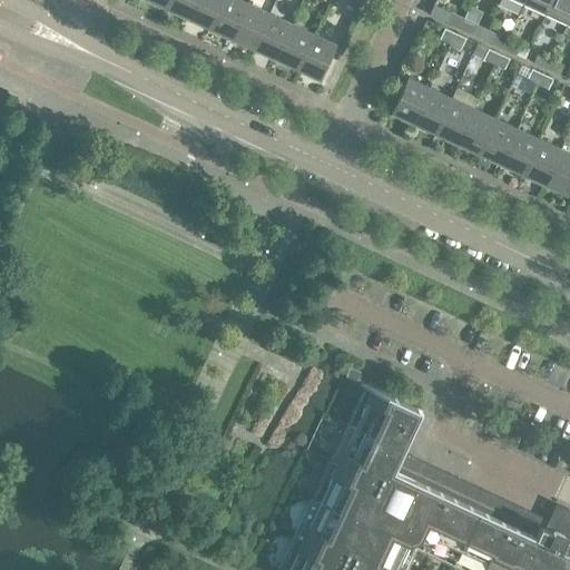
[(187,18),(194,0),(168,0),(165,8),(187,18)]
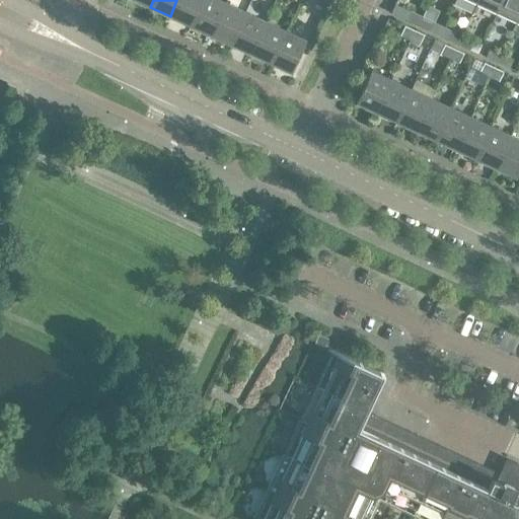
[(191,25),(202,0),(176,0),(170,16),(191,25)]
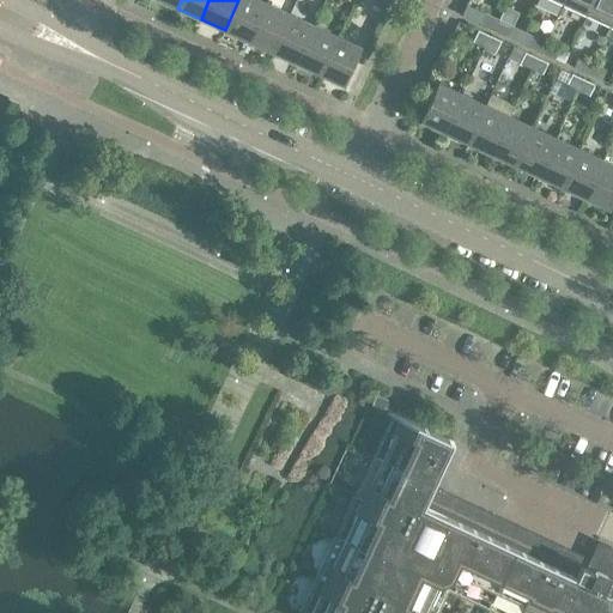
[(248,41),(266,2),(259,0),(238,0),(225,30),(248,41)]
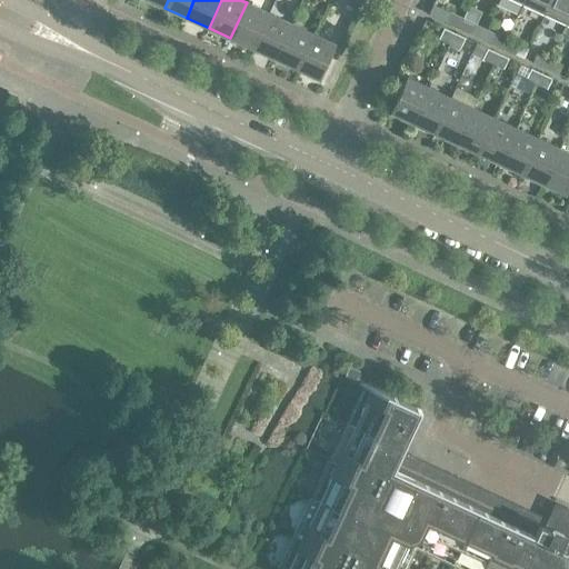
[(543,13),(549,0),(523,0),(522,3),(543,13)]
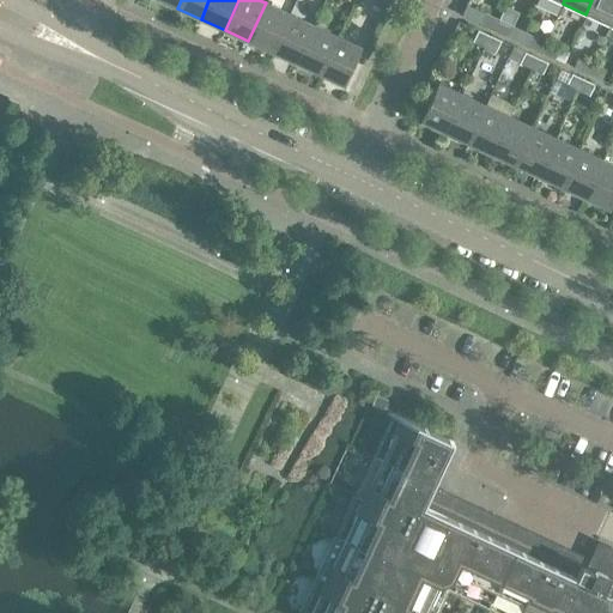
[(610,25),(612,17),(612,0),(592,0),(586,14),(610,25)]
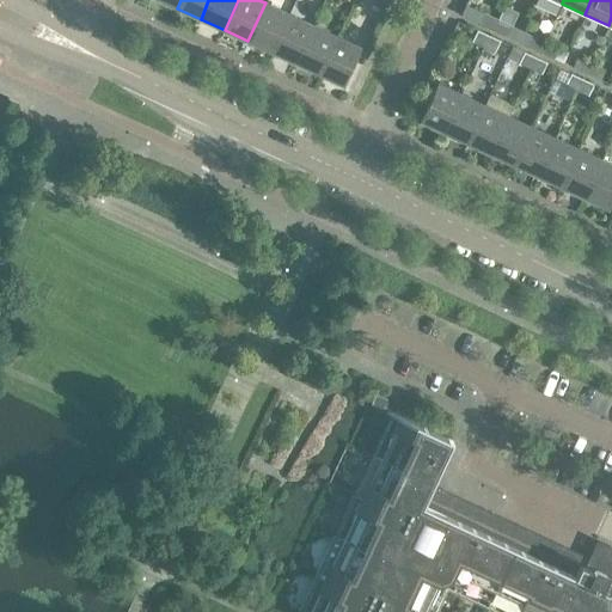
[(270,51),(288,14),(265,2),(248,41),(270,51)]
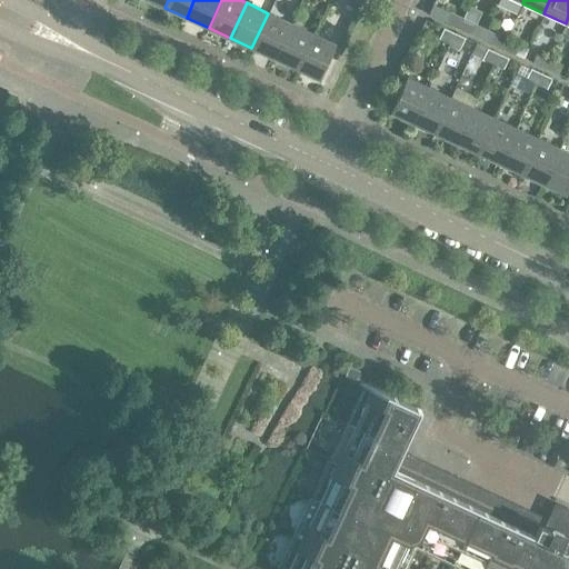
[(458,28),(462,19),(449,12),(446,22),(458,28)]
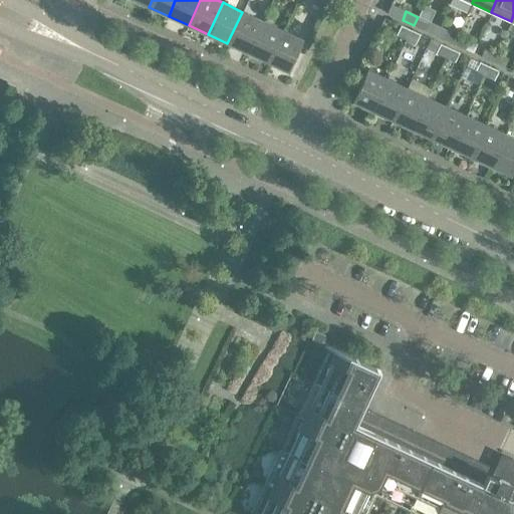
[(247,52),(262,21),(242,12),(227,43),(247,52)]
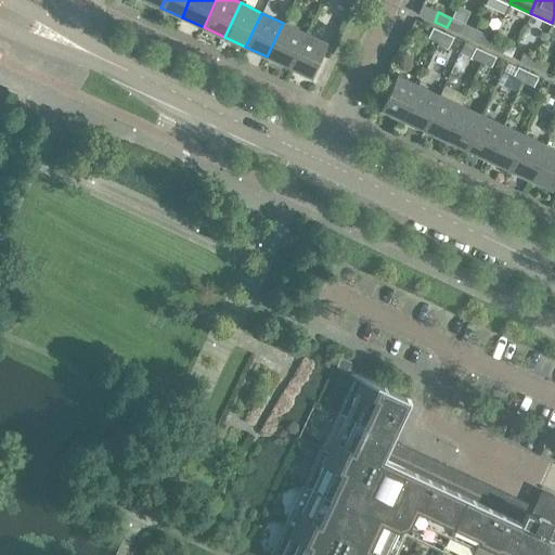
[(463,24),(451,18),(447,27),(460,33),(463,24)]
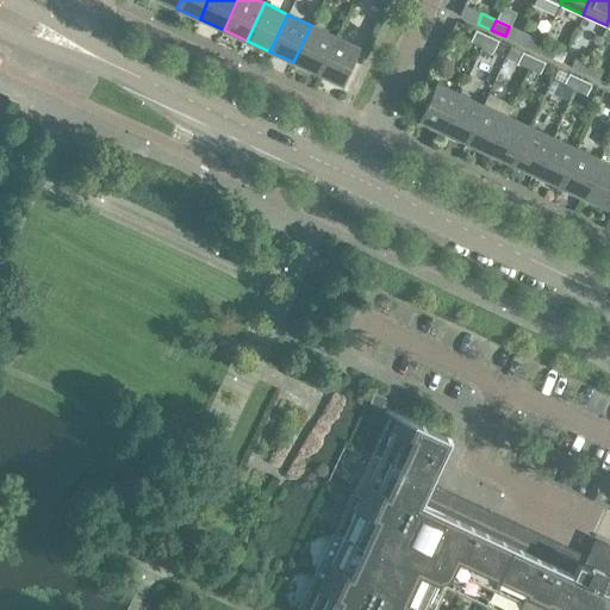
[(316,74),(334,36),(311,25),(293,62),(316,74)]
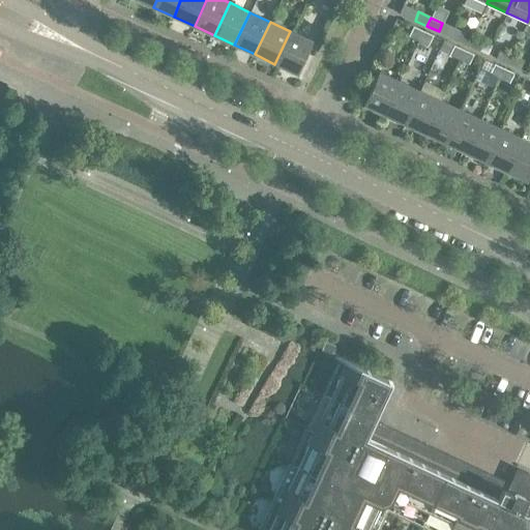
[(418,40),(422,31),(413,26),(408,36),(418,40)]
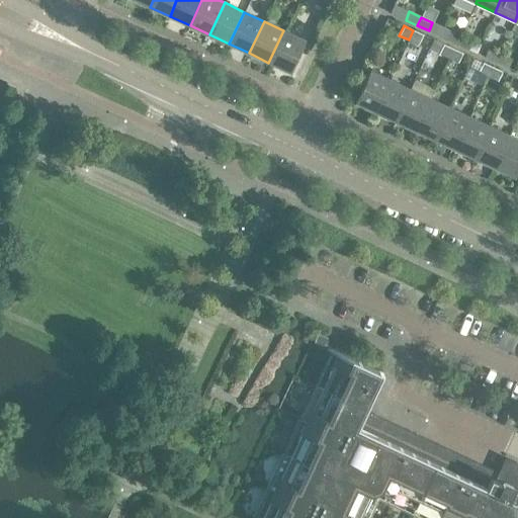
[(305,39),(283,30),(268,63),(289,72),(305,39)]
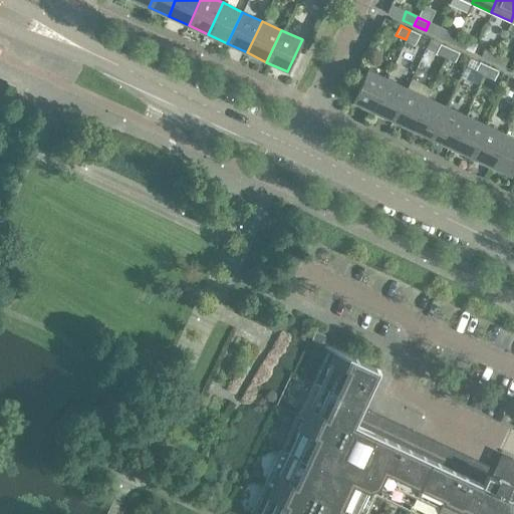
[(415,43),(419,35),(420,34),(410,30),(406,39),(415,43)]
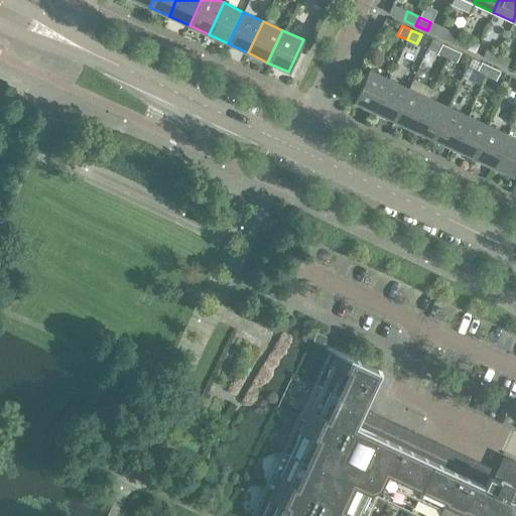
[(455,43),(459,35),(447,30),(443,38),(455,43)]
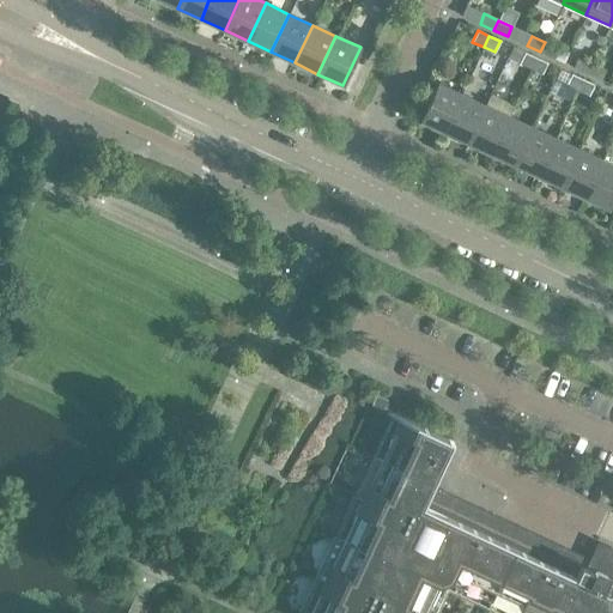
[(559,48),(545,42),(540,52),(554,59),(559,48)]
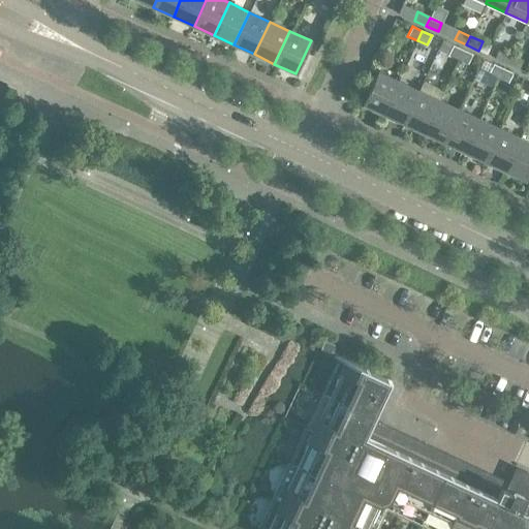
[(458,59),(462,50),(453,44),(448,55),(458,59)]
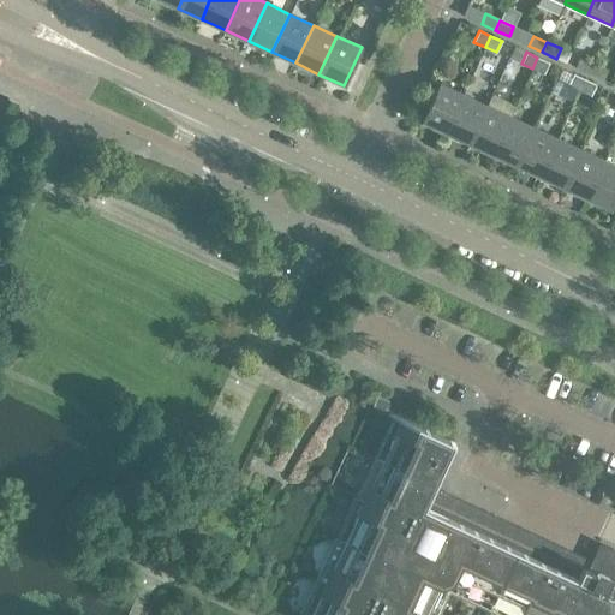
[(544,75),(549,64),(549,63),(537,58),(532,69),(544,75)]
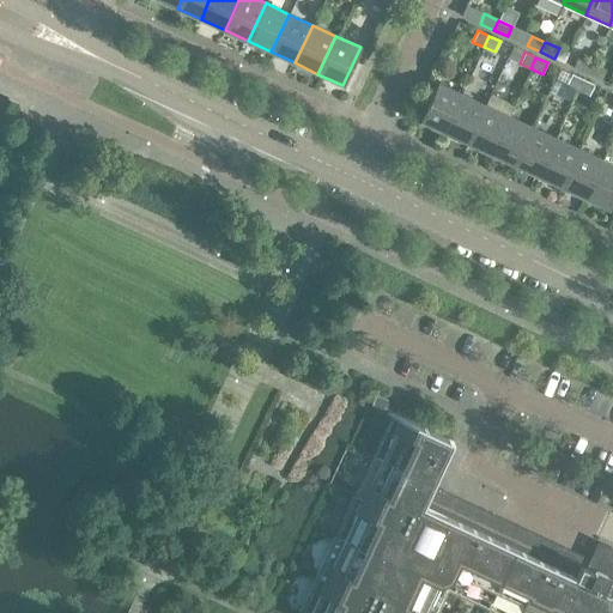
[(587,73),(592,64),(578,58),(574,67),(587,73)]
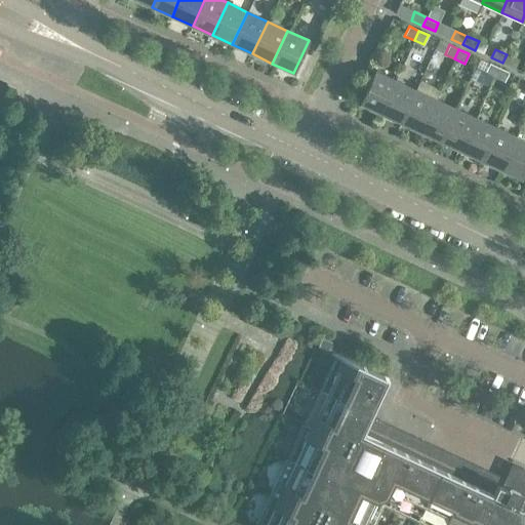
[(519,59),(507,54),(502,63),(515,69),(519,59)]
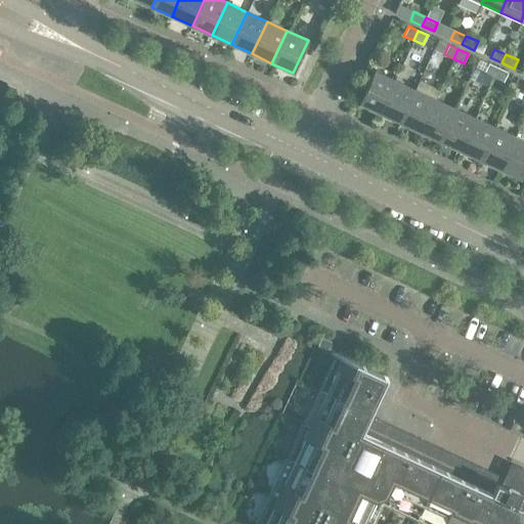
[(493,77),(498,68),(488,63),(484,73),(493,77)]
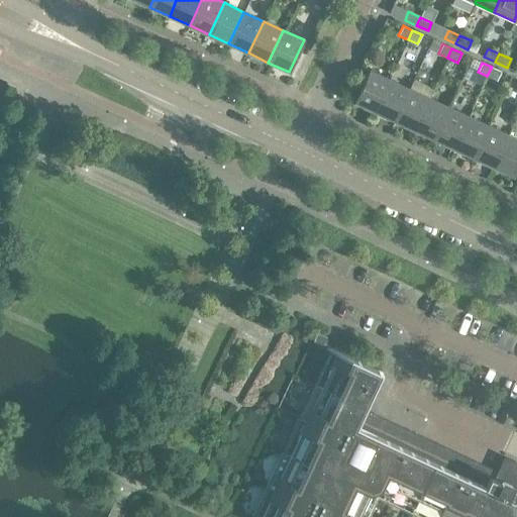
[(497,81),(501,72),(501,71),(492,67),(487,76),(497,81)]
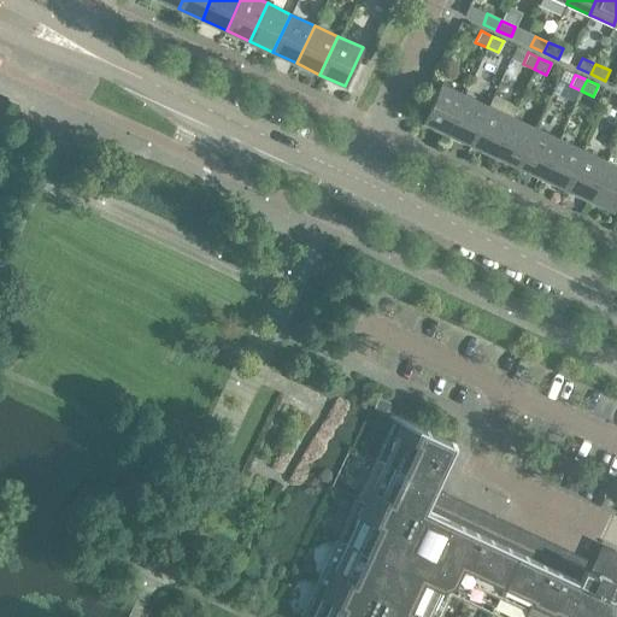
[(447,134),(465,95),(440,84),(423,122),(447,134)]
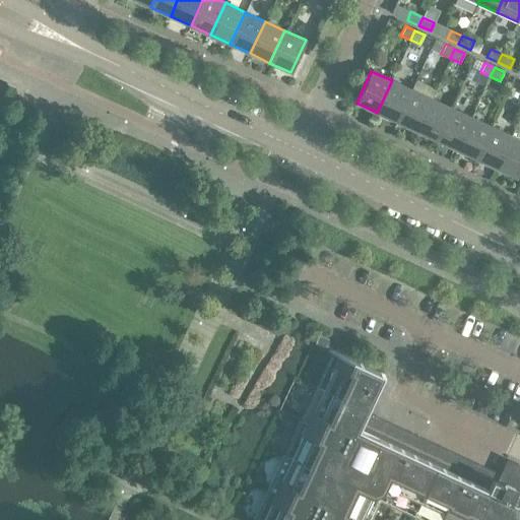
[(396,122),(411,89),(392,80),(377,113),(396,122)]
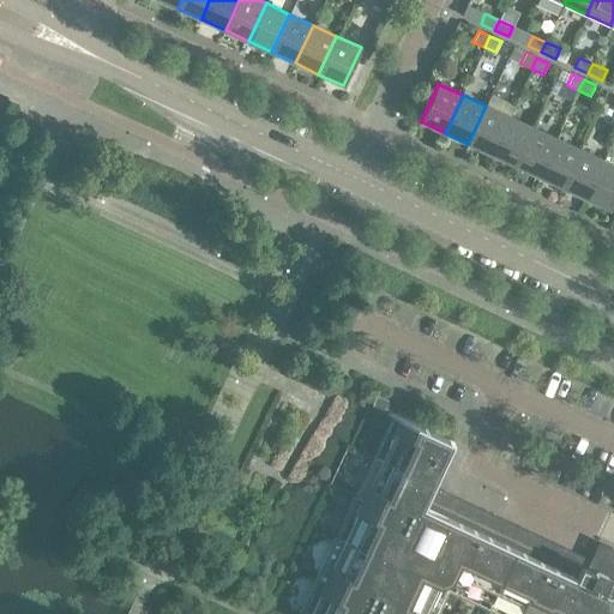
[(492,155),(510,116),(486,106),(468,144),(492,155)]
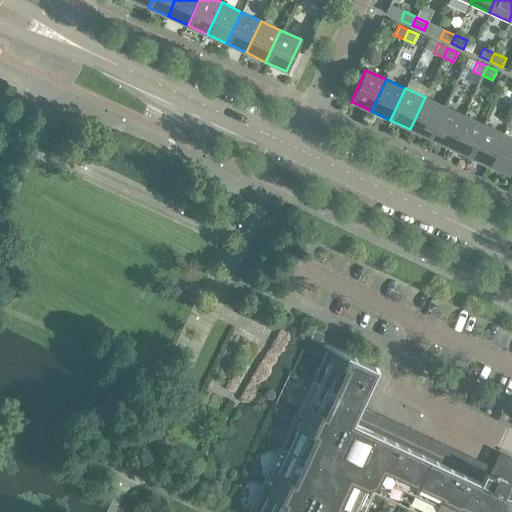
[(429,138),(444,106),(425,97),(410,129),(429,138)]
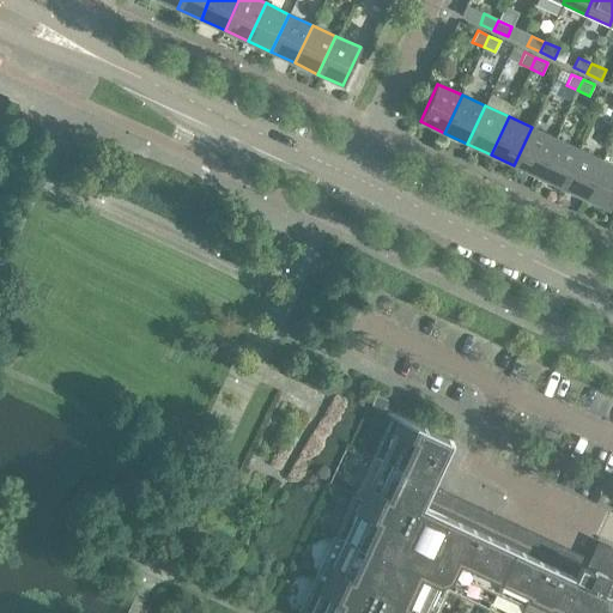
[(538,176),(556,138),(532,127),(514,165),(538,176)]
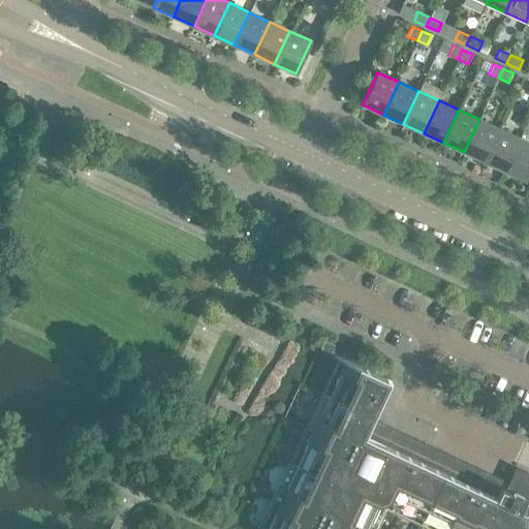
[(485,161),(499,129),(479,119),(464,152),(485,161)]
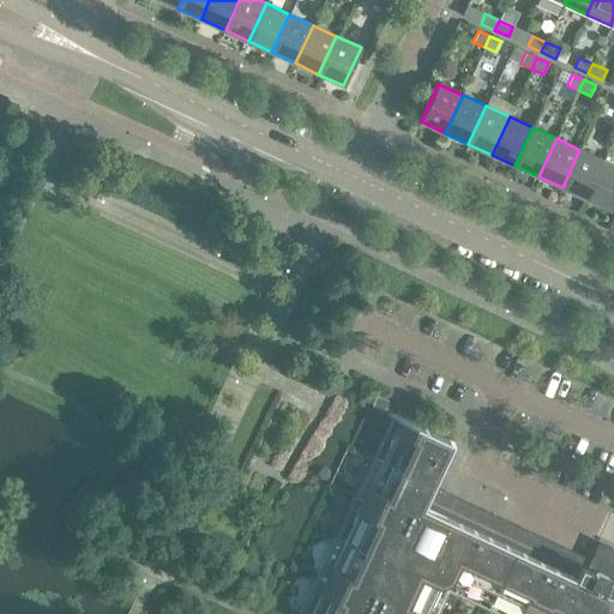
[(585,198),(603,161),(579,150),(563,187),(585,198)]
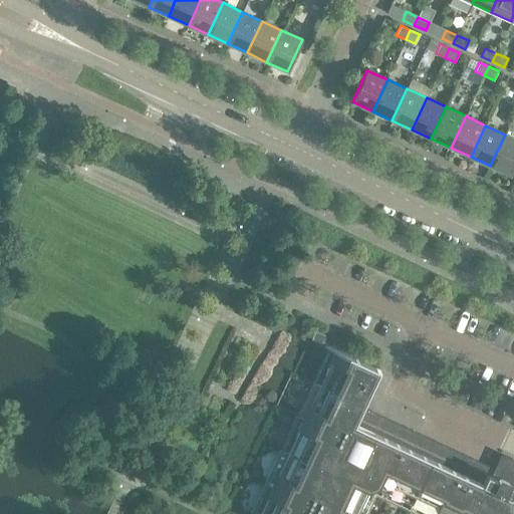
[(513,167),(513,138),(505,135),(490,166),(510,176),(513,167)]
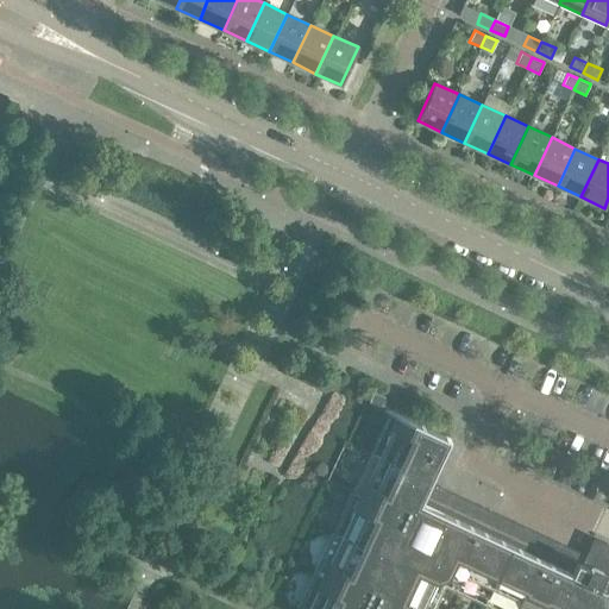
[(374,393),(368,403),(378,408),(384,397),(374,393)]
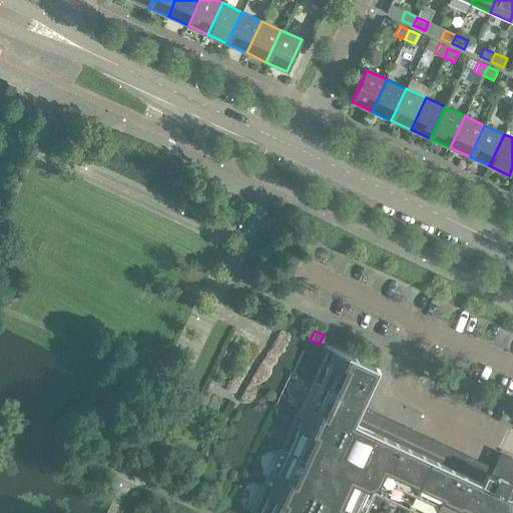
[(365,512),(374,494),(415,512),(512,512),(512,462),(499,456),(494,468),(489,466),(423,436),(423,435),(362,406),(379,369),(328,346),(327,348),(305,396),(257,500),(249,512),(365,512)]
